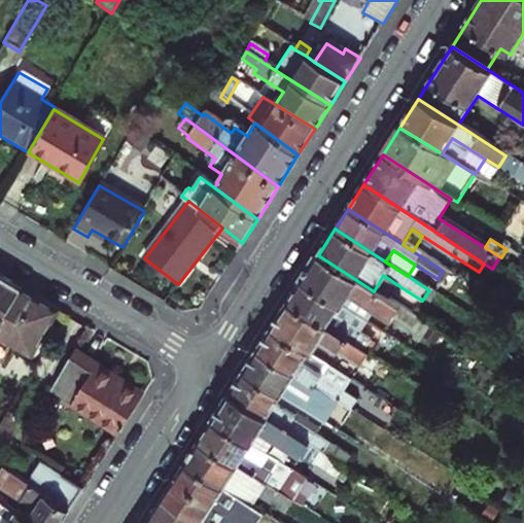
[(301,282),(355,317),(359,319),(367,324),(373,314),(389,324),(392,319),(410,330),(417,319),(386,300),(374,291),(318,255),(301,282)]
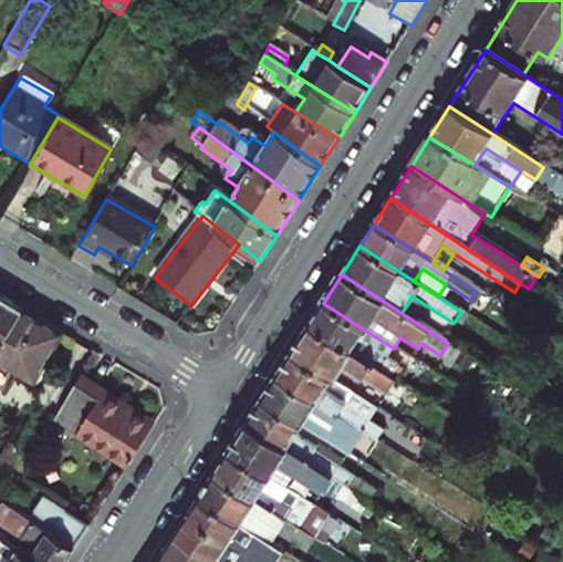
[(415,322),(426,305),(412,295),(402,313),(415,322)]
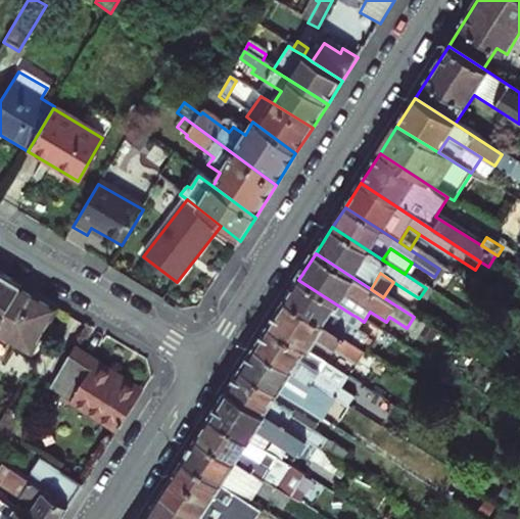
[(0,322),(20,288),(0,277),(0,322)]
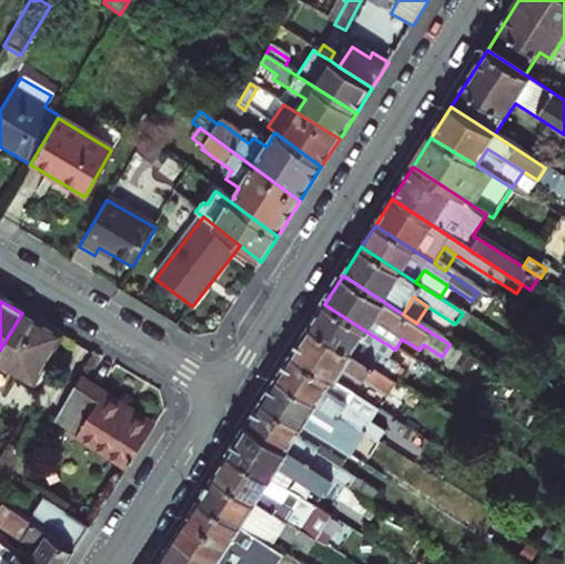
[(376,351),(383,342),(324,304),(310,328),(392,380),(399,369),(401,366),(381,354),(376,351)]
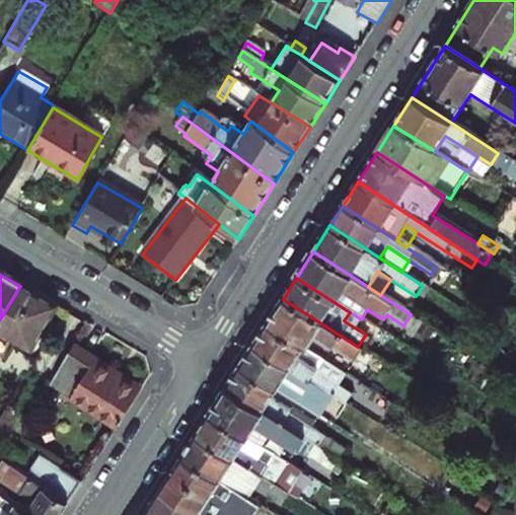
[(0,334),(29,351),(55,307),(20,286),(0,319),(0,334)]
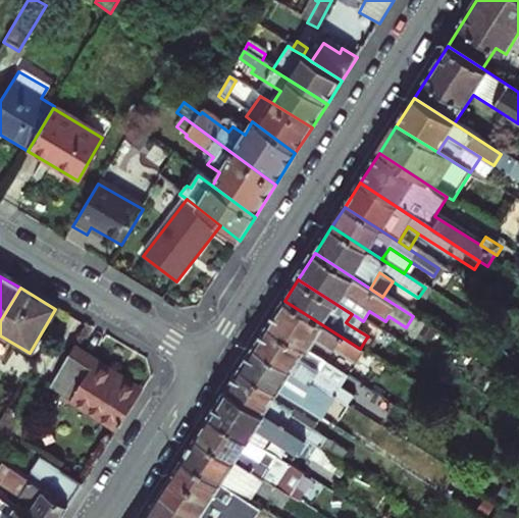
[(425,288),(418,298),(424,301),(430,291),(425,288)]
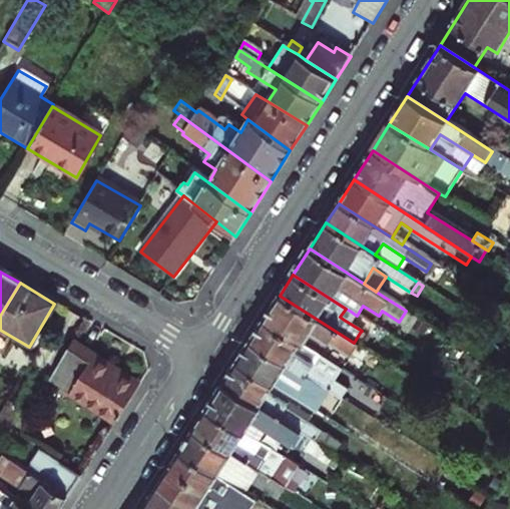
[(263,322),(303,346),(310,335),(349,360),(358,346),(354,343),(280,296),(263,322)]
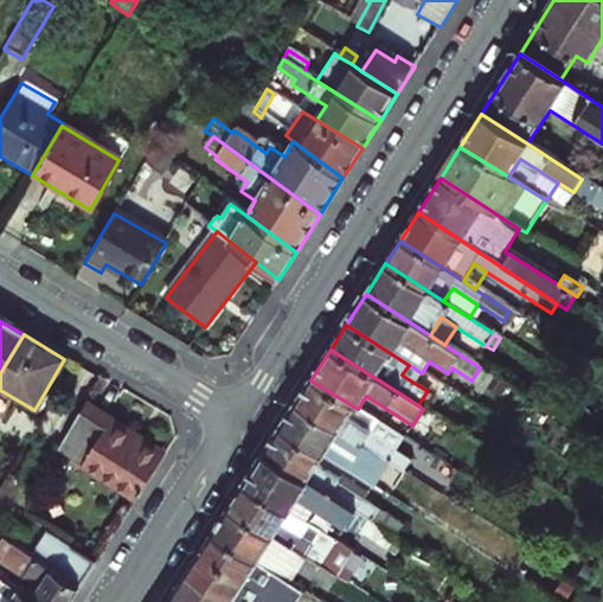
[(402,375),(406,378),(414,367),(409,365),(402,375)]
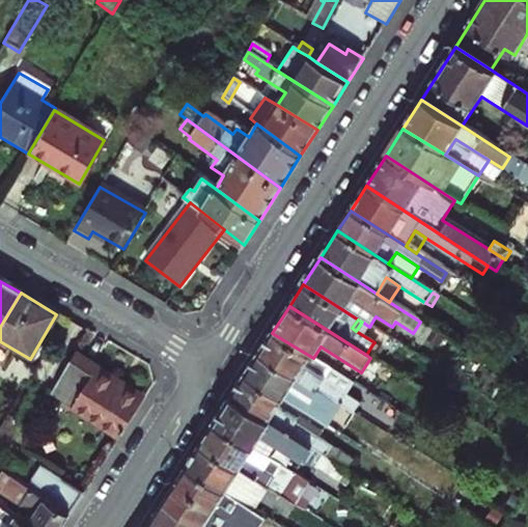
[(272,333),(258,355),(298,380),(315,391),(324,380),(330,368),(313,358),(272,333)]
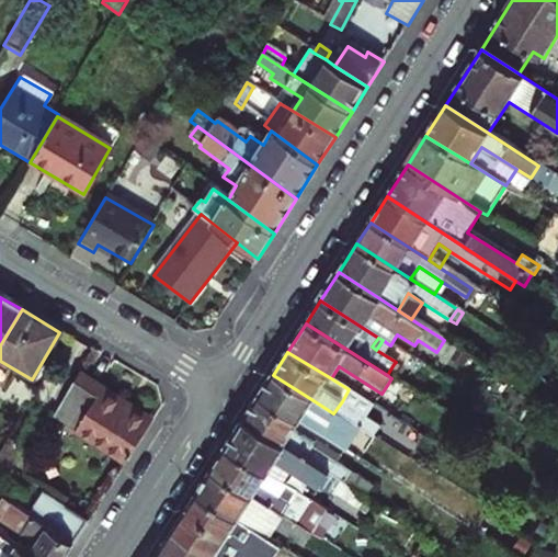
[(391,378),(398,367),(394,364),(387,375),(391,378)]
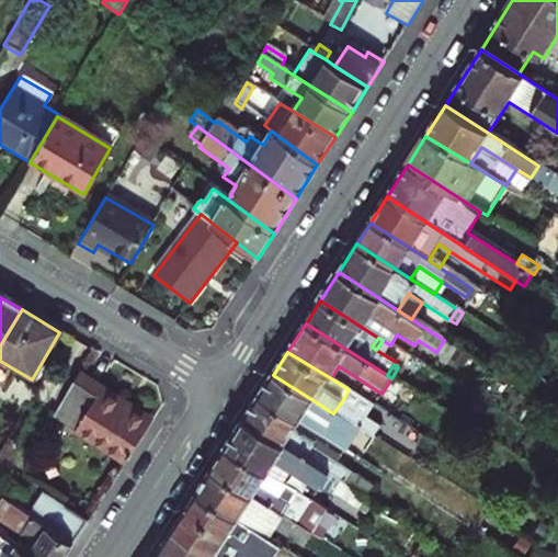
[(398,367),(391,378),(419,396),(426,385),(398,367)]
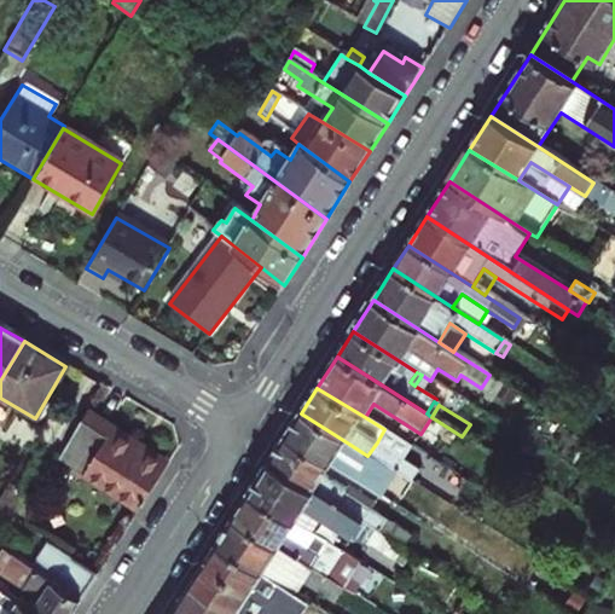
[(347,442),(301,413),(284,440),(329,468),(378,498),(387,486),(365,471),(338,455),(347,442)]
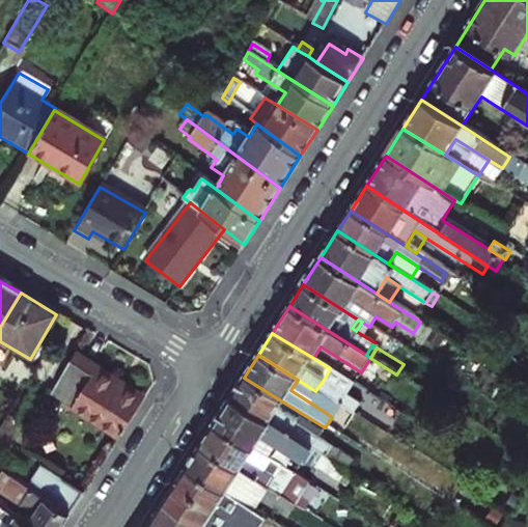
[(75,356),(49,396),(117,440),(141,404),(113,386),(115,382),(75,356)]
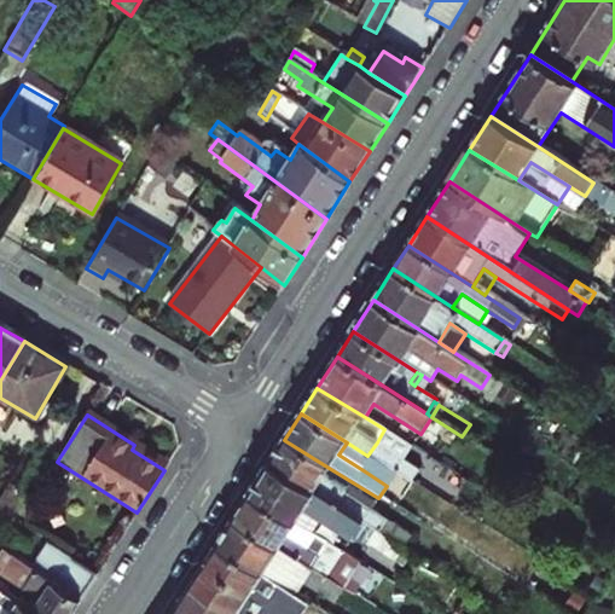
[(384,429),(377,442),(404,459),(412,446),(384,429)]
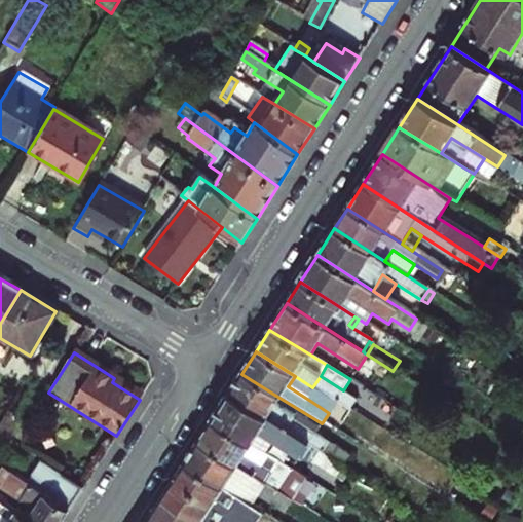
[(274,406),(279,398),(241,374),(228,395),(321,454),(340,467),(341,467),(347,458),(313,438),(291,421),(293,418),(274,406)]
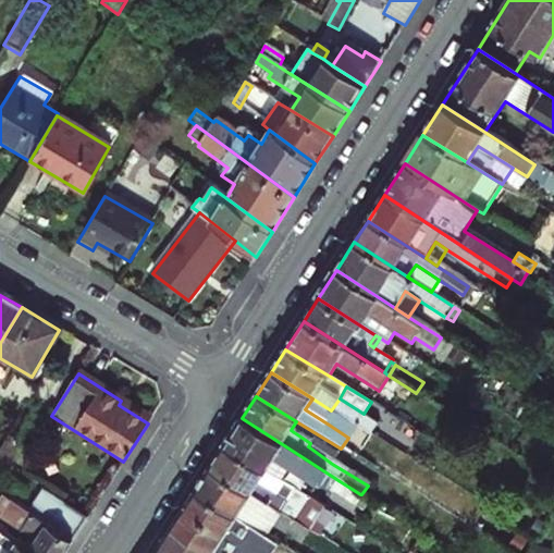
[(331,410),(312,398),(305,409),(329,425),(336,414),(331,410)]
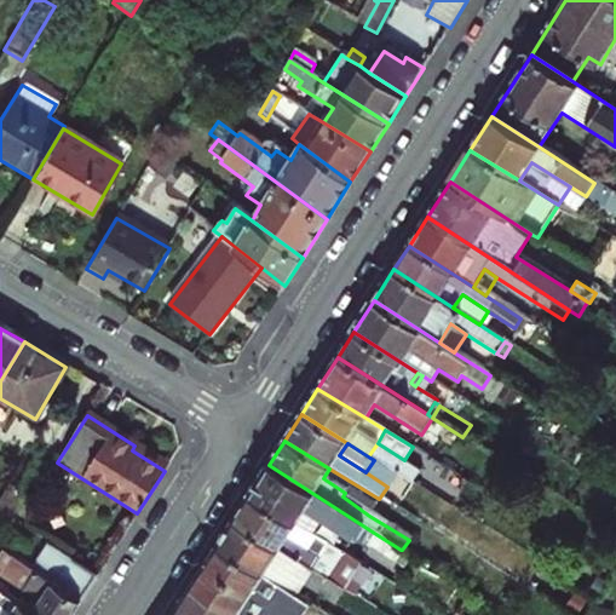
[(32,501),(52,471),(33,460),(15,492),(32,501)]
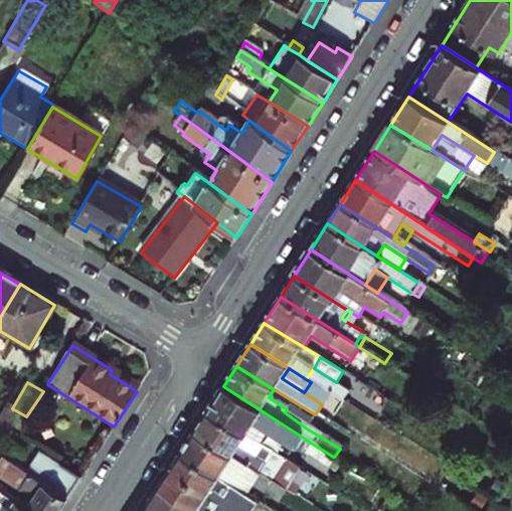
[(207,410),(260,445),(268,431),(307,456),(314,445),(223,386),(207,410)]
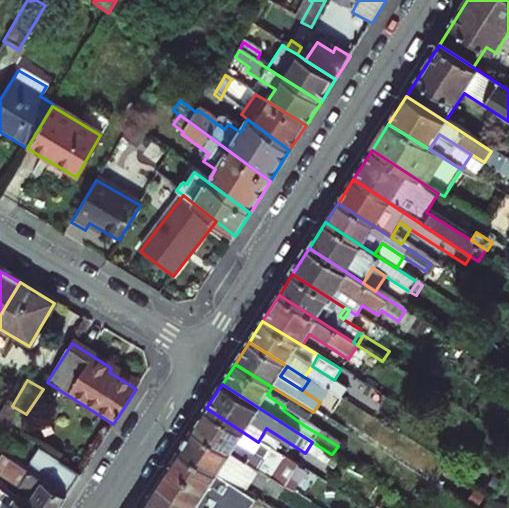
[(308,422),(285,407),(283,410),(305,426),(308,422)]
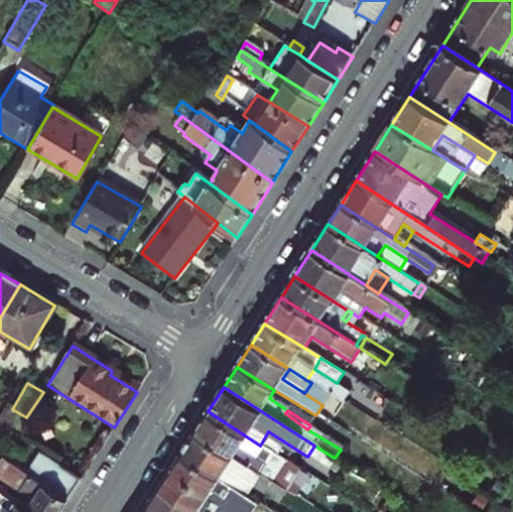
[(208,411),(195,433),(259,476),(265,467),(273,454),(260,445),(208,411)]
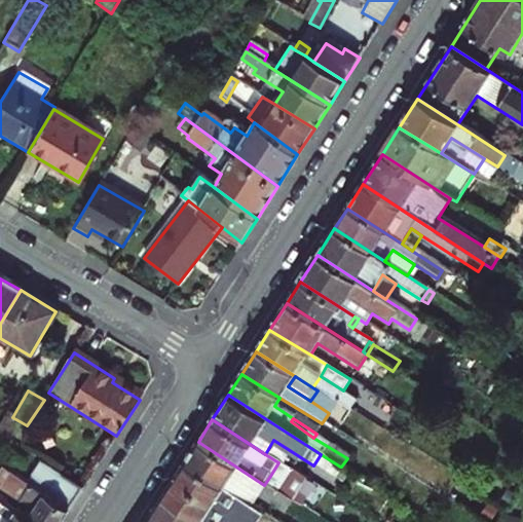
[(223,489),(237,497),(244,488),(248,491),(284,514),(291,501),(287,499),(264,485),(198,442),(184,463),(223,489)]
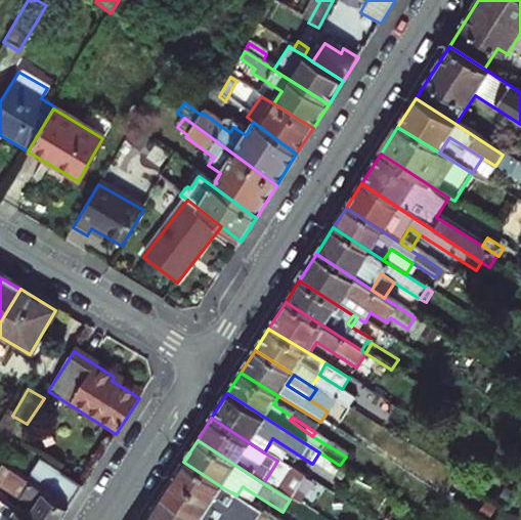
[(312,464),(332,476),(339,465),(319,452),(312,464)]
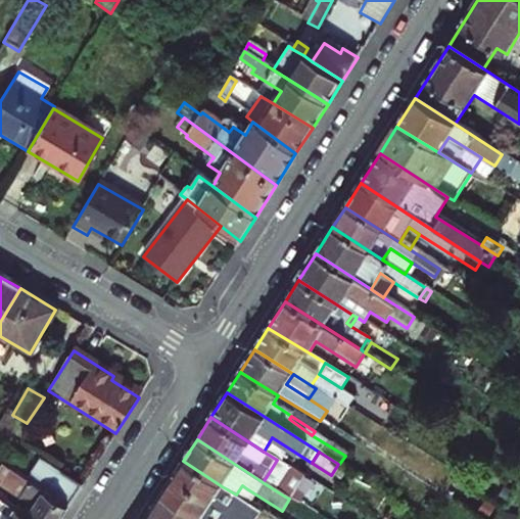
[(160,497),(194,518),(239,518),(240,517),(214,501),(222,486),(183,461),(160,497)]
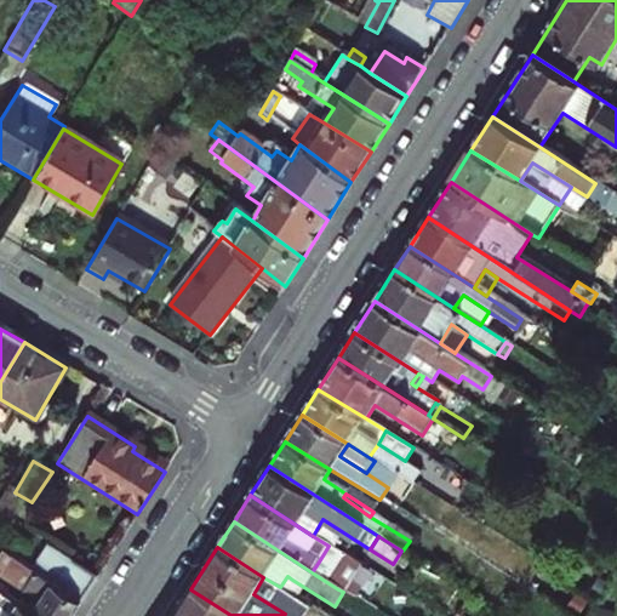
[(401,551),(393,564),(404,571),(413,558),(403,551),(401,551)]
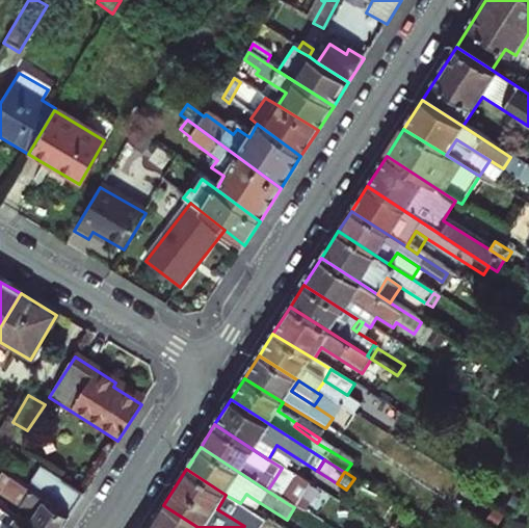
[(37,517),(30,527),(62,527),(71,516),(47,501),(0,473),(0,489),(1,490),(5,484),(9,487),(8,489),(9,490),(15,494),(10,499),(37,517)]
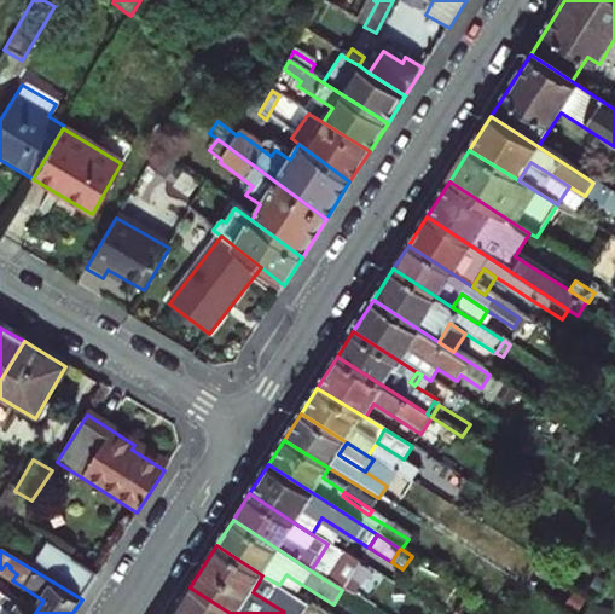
[(69,560),(54,583),(82,600),(97,577),(69,560)]
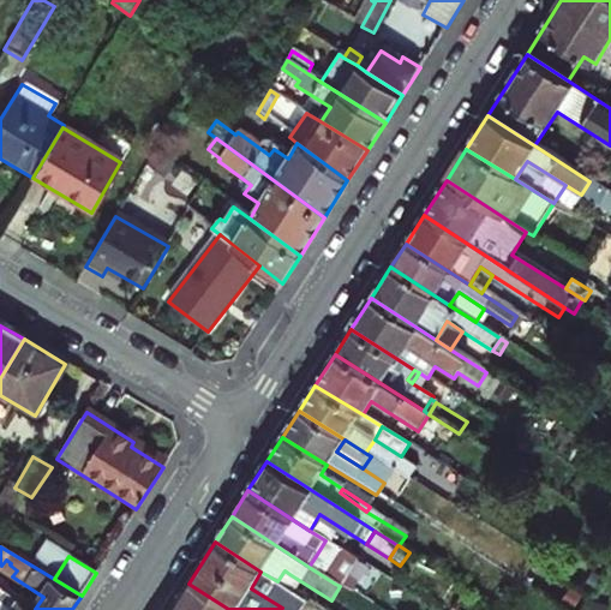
[(316,556),(309,567),(335,584),(342,573),(316,556)]
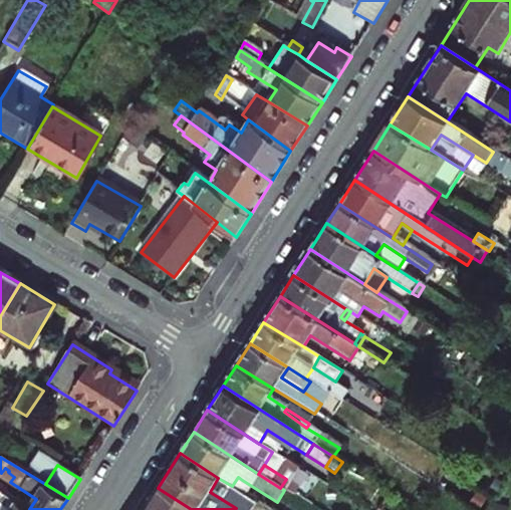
[(237,489),(242,480),(238,477),(232,486),(237,489)]
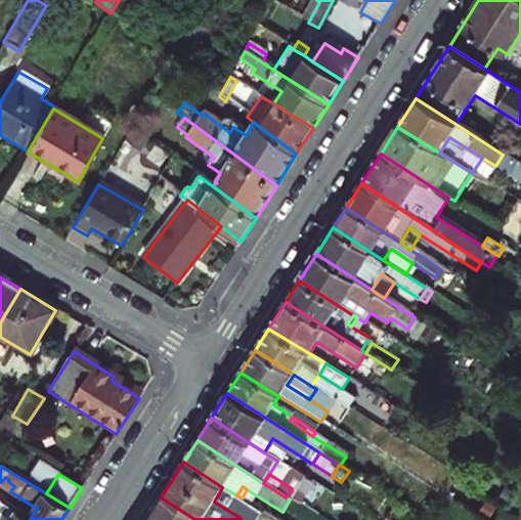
[(194,519),(161,497),(146,519),(194,519)]
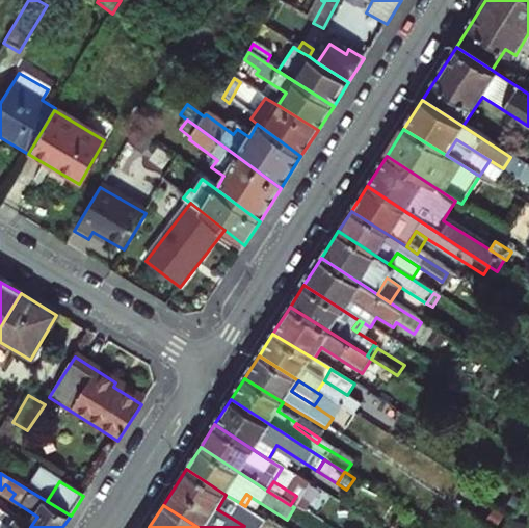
[(27,527),(0,509),(0,527),(27,527)]
